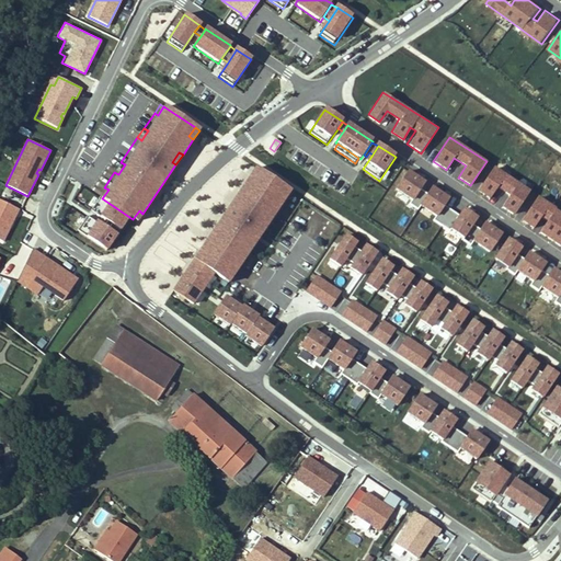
[(125,164),(121,162),(114,172),(118,174),(125,164)]
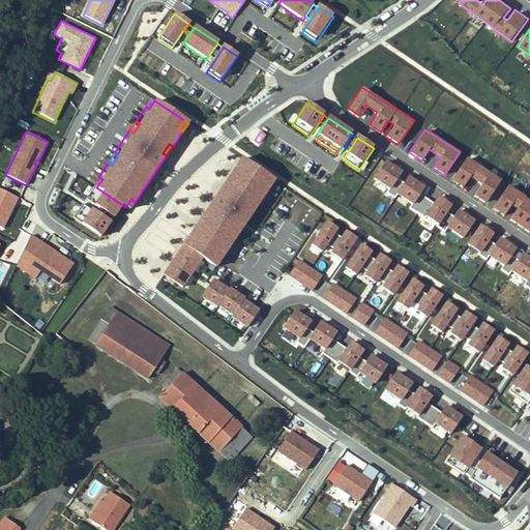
[(501,180),(466,156),(450,180),(462,188),(470,177),(480,184),(473,195),(486,203),(501,180)]
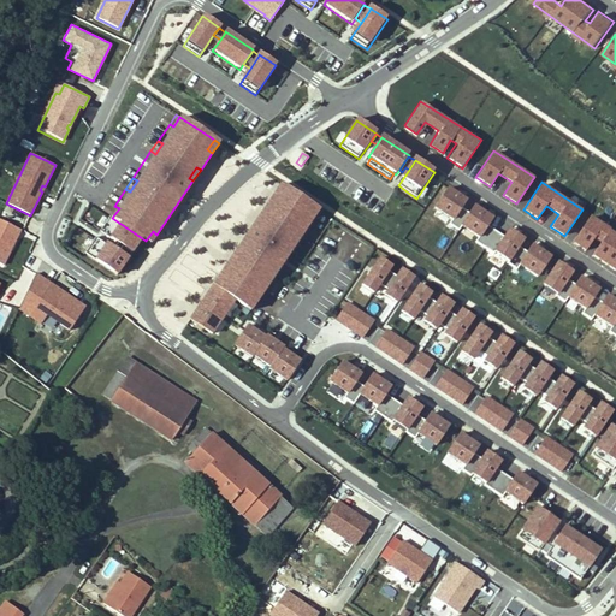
[(285,188),(280,185),(274,195),(279,197),(285,188)]
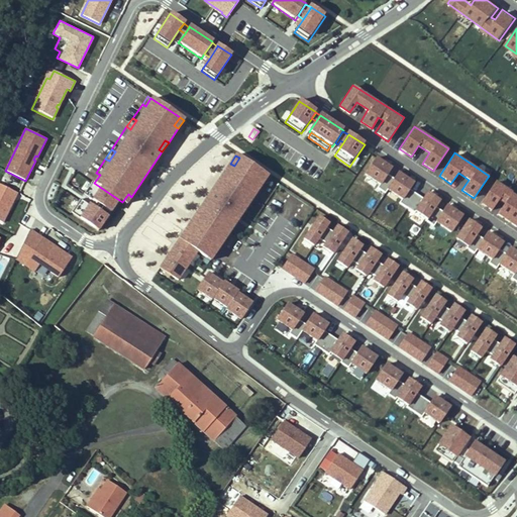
[(265,175),(239,158),(234,166),(230,164),(221,178),(224,180),(219,189),(215,186),(184,232),(188,234),(183,242),(207,260),(213,251),(216,253),(225,241),(221,238),(227,229),(231,231),(241,217),(247,208),(243,205),(249,197),(253,199),(263,185),(259,183),(265,175)]
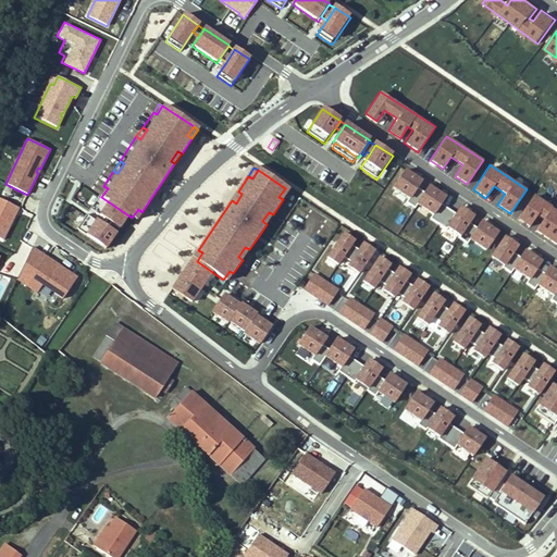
[(415,209),(418,205),(417,205),(424,194),(424,193),(417,188),(421,182),(405,170),(393,188),(408,199),(406,203),(415,209)]
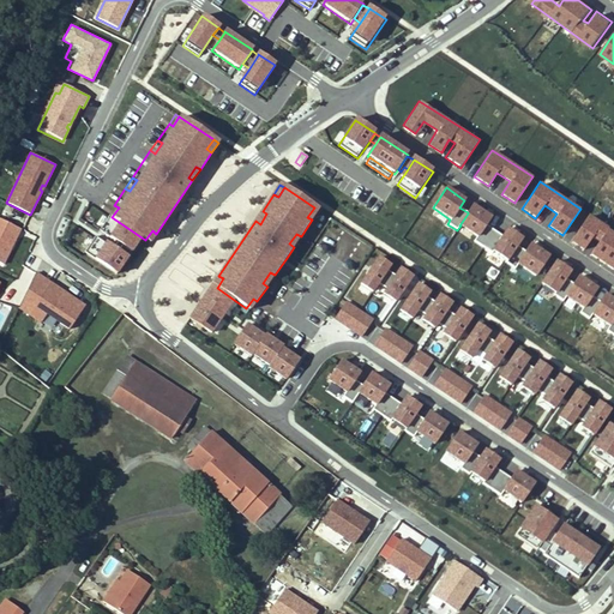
[(119,208),(114,205),(107,215),(112,217),(119,208)]
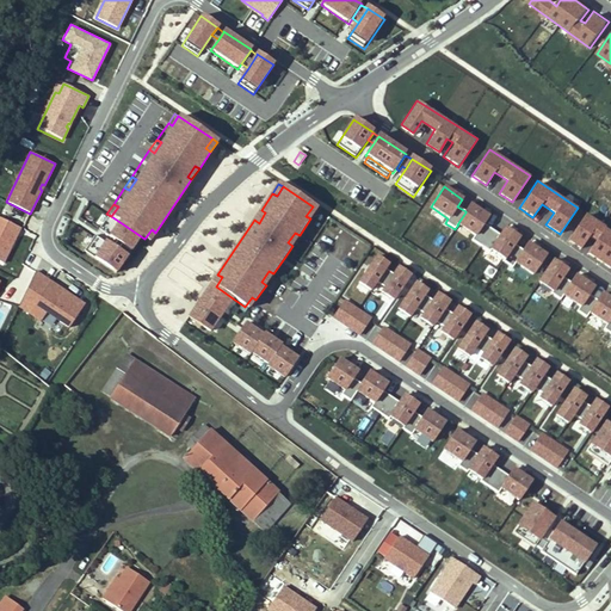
[(457,224),(458,224),(474,236),(471,241),(480,247),(492,229),(483,224),(488,216),(470,204),(466,211),(466,213),(457,224)]
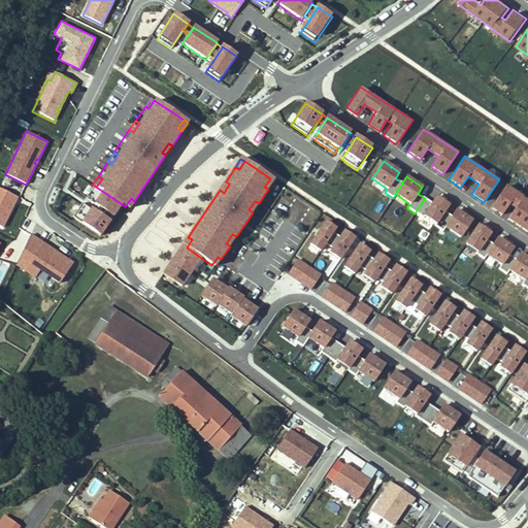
[(274,180),(270,178),(264,187),(268,189),(274,180)]
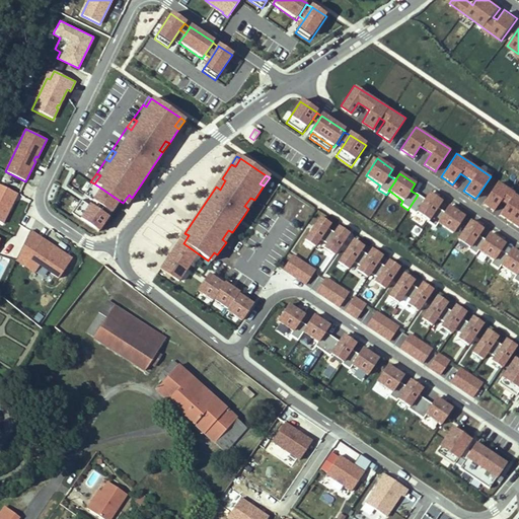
[(225,180),(222,178),(216,187),(220,190),(225,180)]
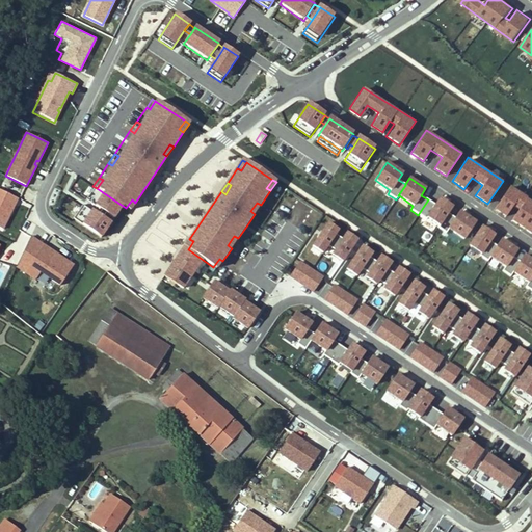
[(113,219),(123,206),(92,186),(90,184),(81,197),(109,216),(113,219)]
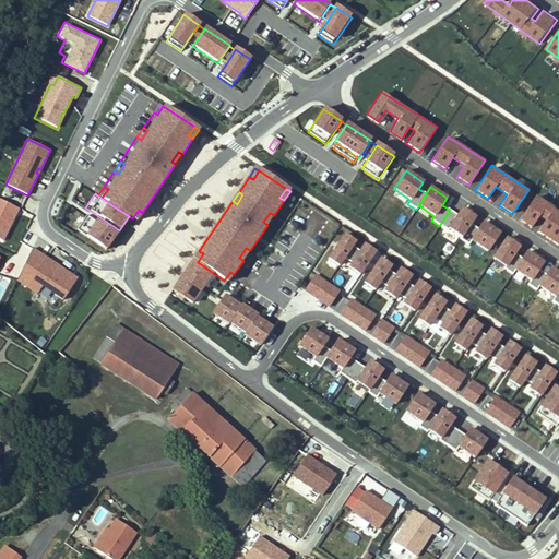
[(558,210),(534,194),(519,217),(531,225),(537,214),(546,219),(537,232),(558,246),(558,245),(558,210)]
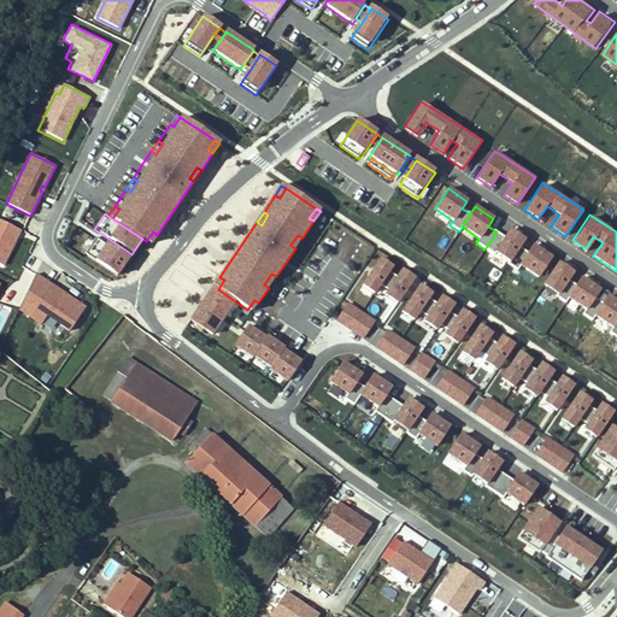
[(0,264),(3,266),(21,230),(0,219),(0,264)]
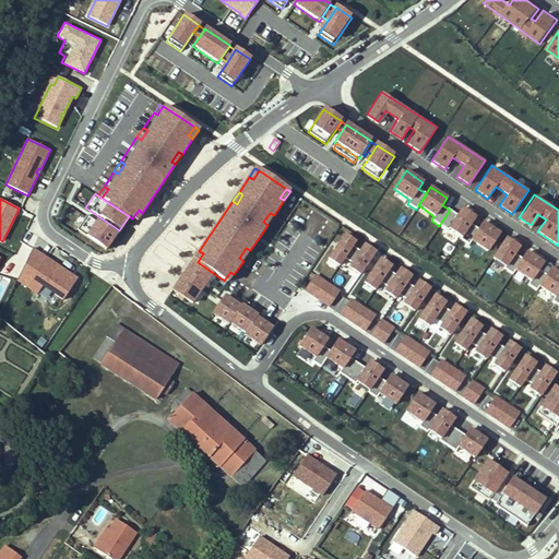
[(450,210),(439,226),(448,232),(449,229),(461,238),(471,224),(475,217),(462,209),(458,215),(450,210)]
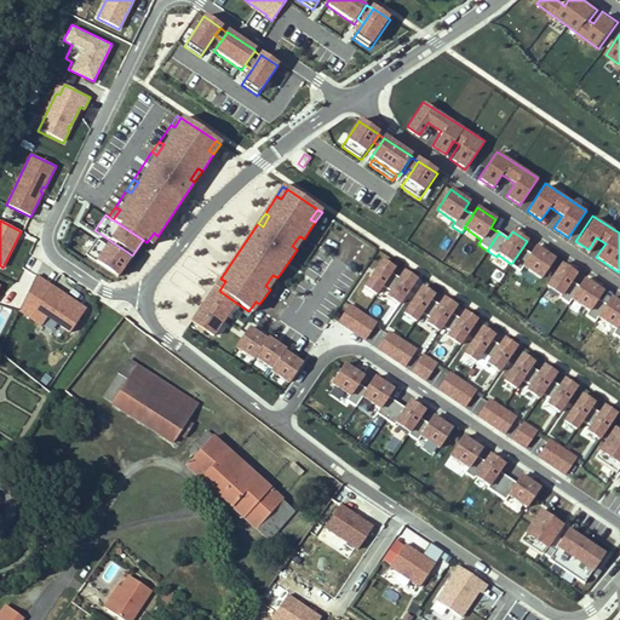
[(147,242),(151,246),(158,236),(154,233),(147,242)]
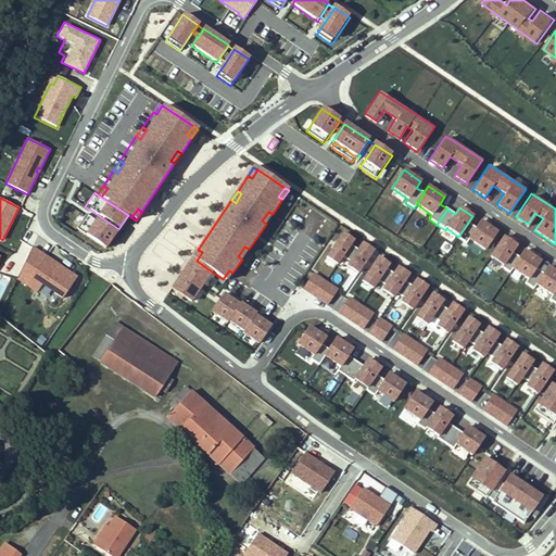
[(71,227),(104,250),(114,235),(110,231),(80,212),(71,227)]
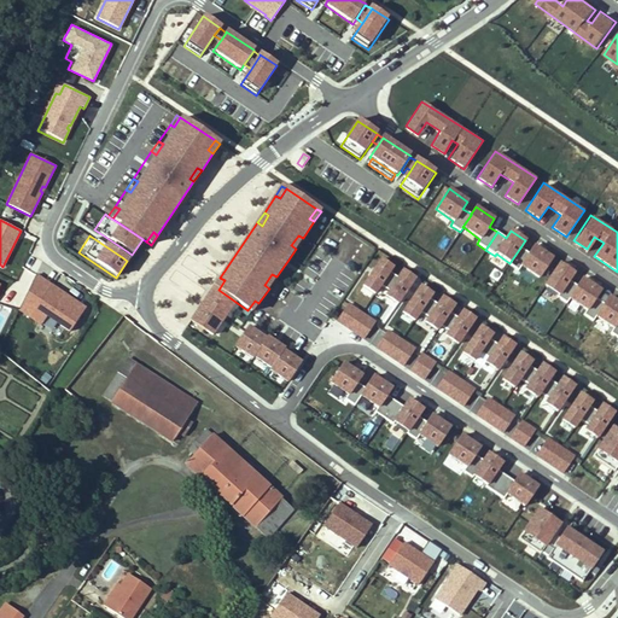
[(296,249),(303,238),(298,235),(291,245),(296,249)]
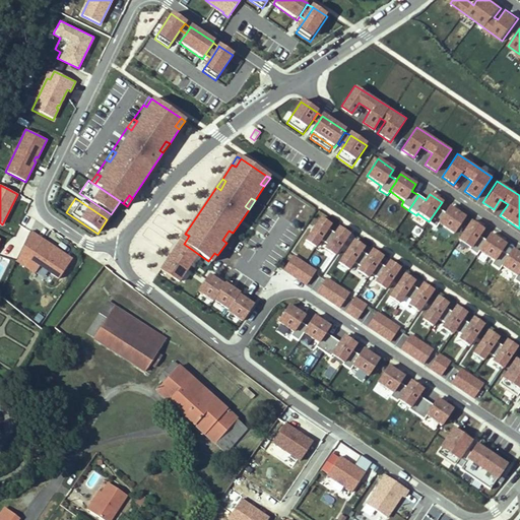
[(445,213),(438,208),(429,221),(428,223),(436,229),(439,224),(453,235),(465,217),(450,207),(445,213)]
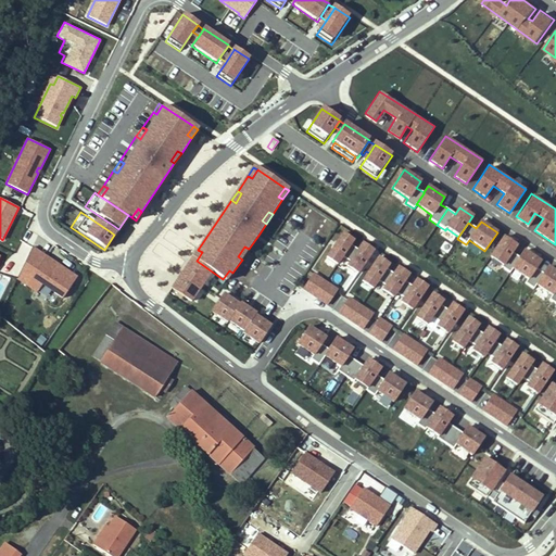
[(110,231),(114,235),(118,229),(114,226),(110,231)]
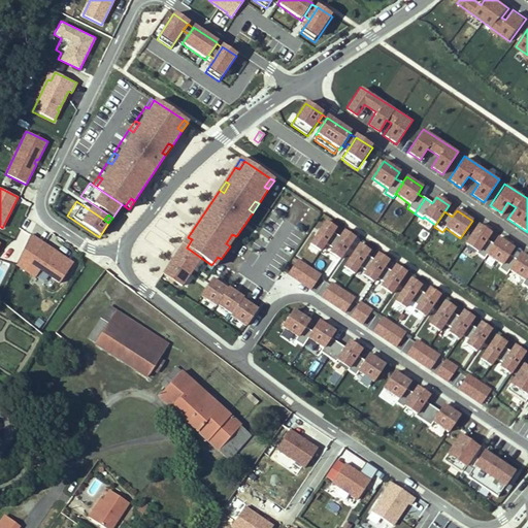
[(309,244),(320,252),(325,244),(325,243),(332,232),(333,233),(335,229),(325,222),(309,244)]
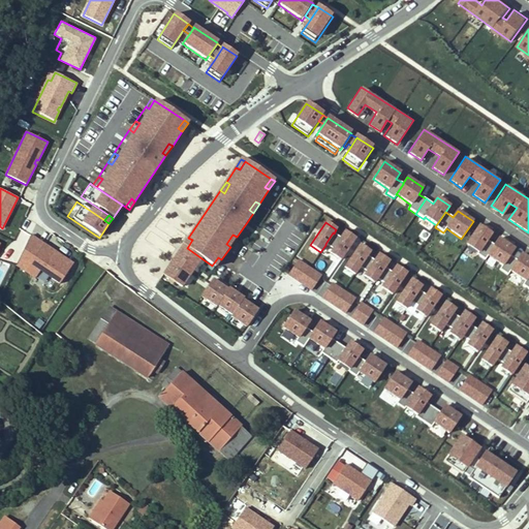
[(492,234),(479,225),(466,245),(478,253),(476,255),(485,260),(488,256),(488,255),(494,245),(487,240),(492,234)]
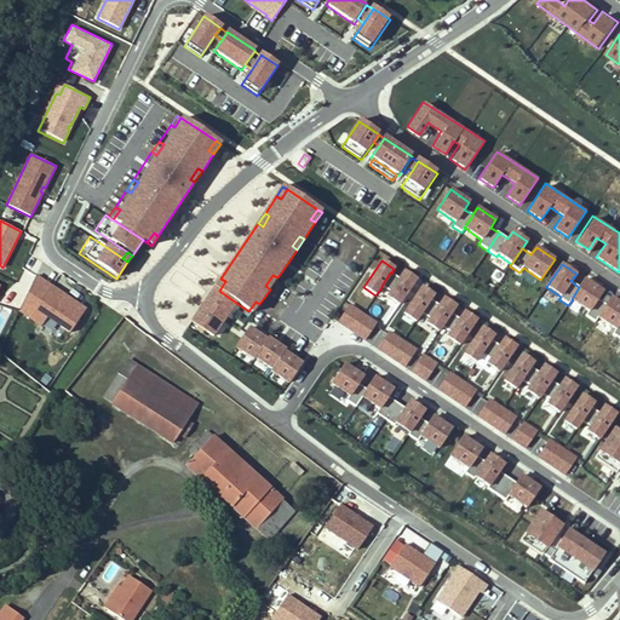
[(386,298),(399,305),(415,280),(405,271),(399,280),(390,274),(391,274),(390,273),(382,286),(382,287),(390,293),(386,298)]
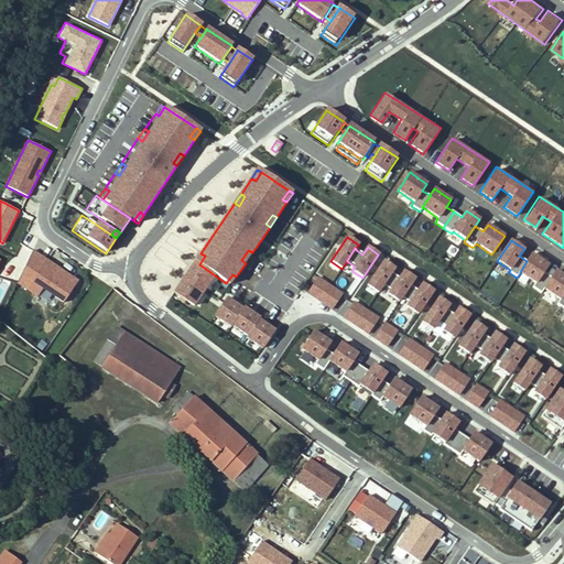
[(248,250),(241,260),(246,263),(252,252),(248,250)]
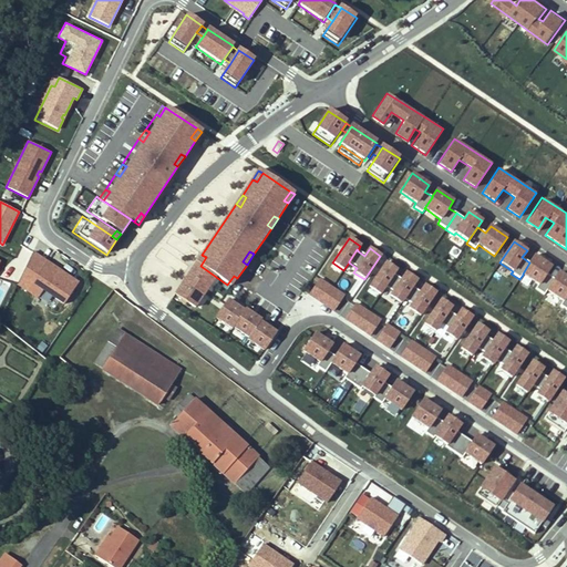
[(33,253),(18,285),(39,299),(44,290),(64,305),(79,284),(33,253)]
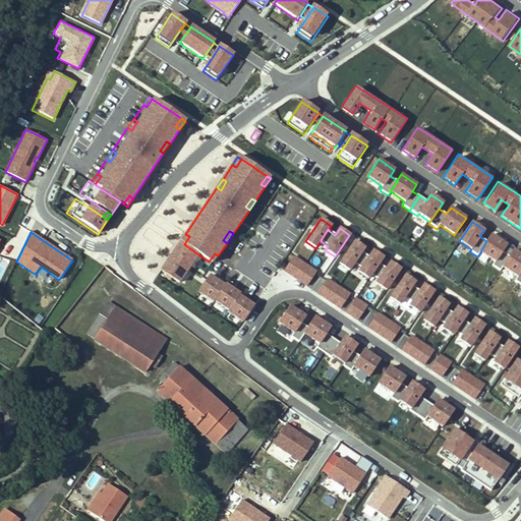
[(185,234),(180,241),(184,244),(189,236),(185,234)]
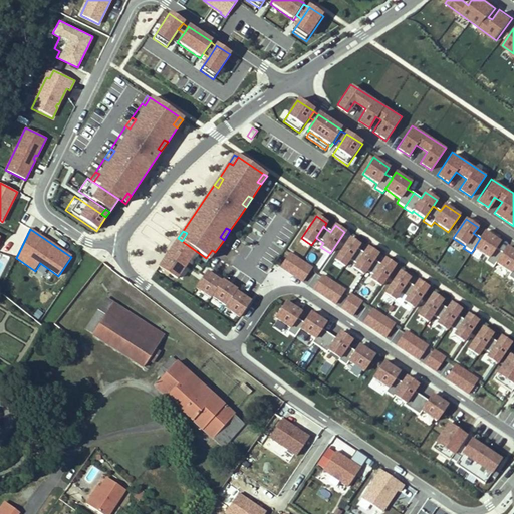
[(474,248),(474,249),(488,259),(485,263),(493,268),(496,264),(502,253),(503,253),(495,248),(500,242),(484,232),(480,238),(474,248)]
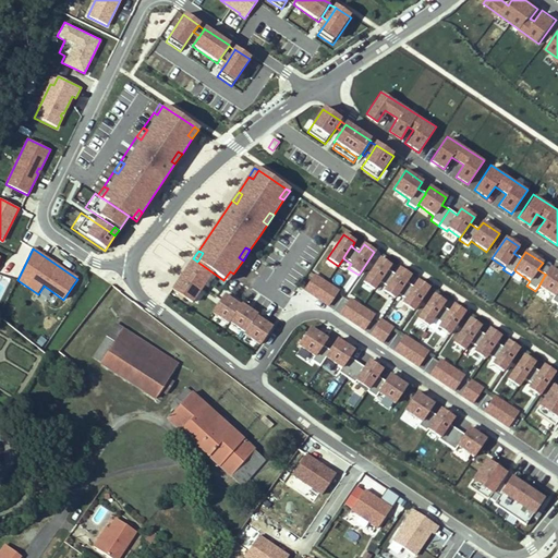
[(374,290),(379,282),(387,269),(387,270),(390,266),(379,258),(363,282),(374,290)]
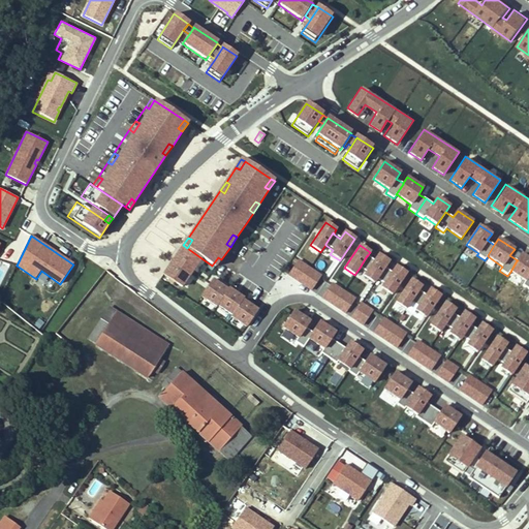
[(179,252),(174,260),(192,273),(203,258),(187,248),(186,248),(182,254),(179,252)]
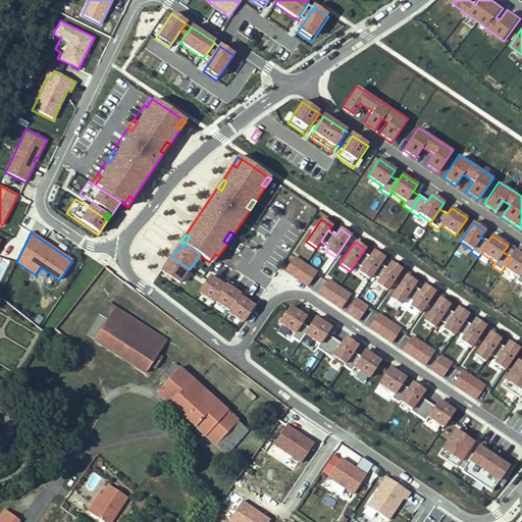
[(510,257),(504,268),(518,277),(516,281),(521,284),(521,255),(515,251),(511,257),(510,257)]
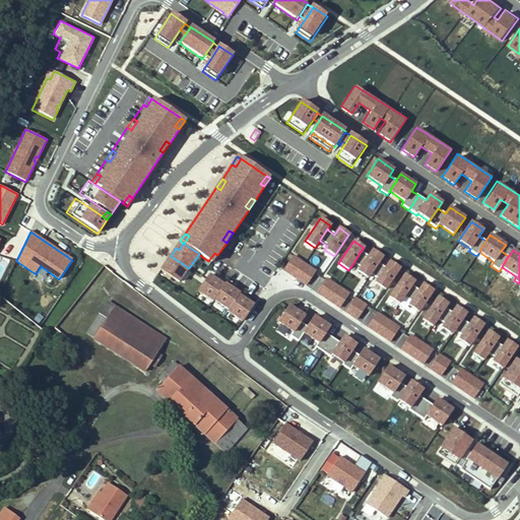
[(368,278),(371,274),(378,263),(382,257),(372,251),(368,257),(361,252),(361,251),(353,263),(361,267),(358,271),(368,278)]
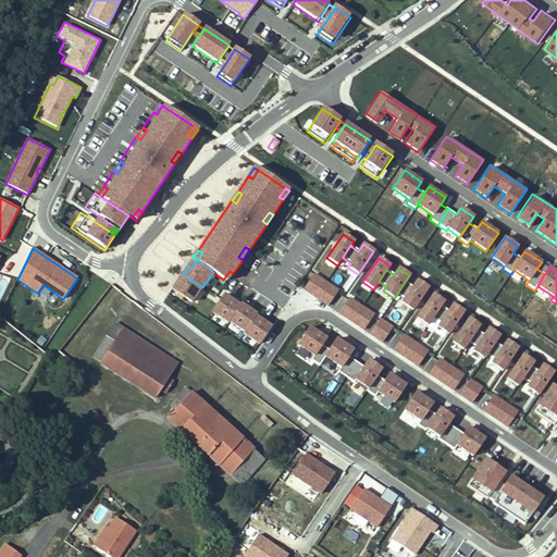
[(230,271),(223,280),(227,282),(233,273),(230,271)]
